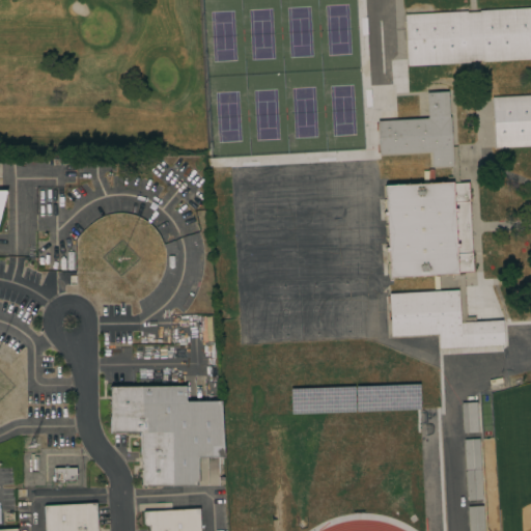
[(467,11),(467,12),(479,12),(479,11),(530,8),(530,59),(482,62),(482,61),(470,62),(408,66),(408,60),(407,60),(404,22),(406,22),(404,15),(467,11)]
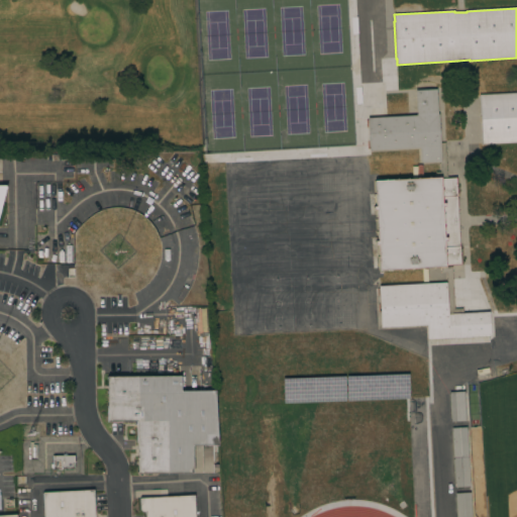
[(368,118),(416,115),(415,91),(436,90),(437,114),(438,114),(440,142),(444,142),(446,176),(435,177),(434,173),(440,172),(439,163),(420,164),(419,147),(370,150),(368,118)]
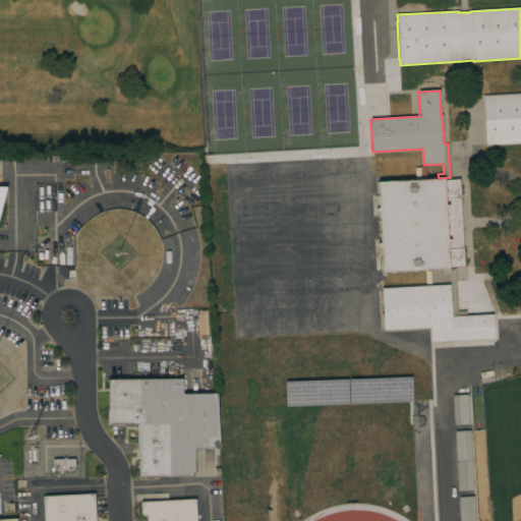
[(520,143),(485,147),(482,96),(520,93),(520,143)]
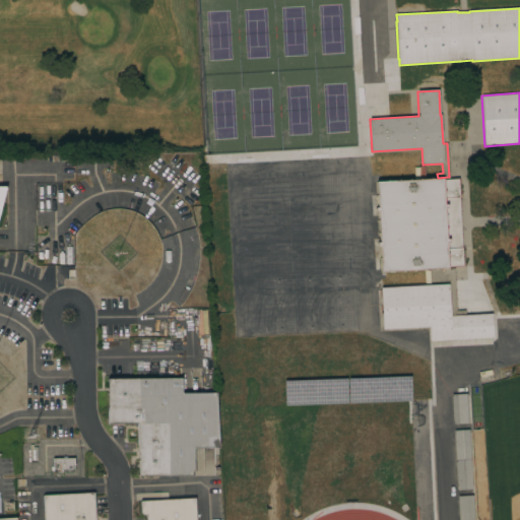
[(443,179),(443,180),(458,179),(463,266),(448,267),(448,269),(454,269),(457,311),(465,310),(465,315),(492,314),(493,338),(430,341),(430,327),(383,329),(381,288),(450,284),(449,274),(444,274),(444,269),(381,272),(379,247),(377,247),(377,243),(380,243),(378,211),(376,212),(375,208),(378,208),(376,182),(443,179)]
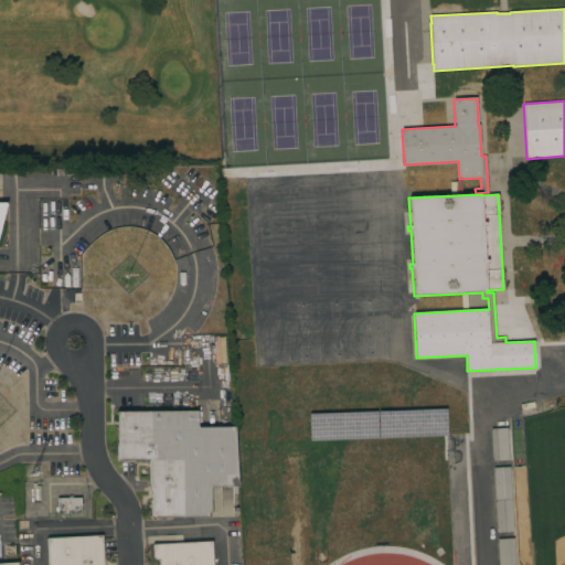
[(238,487),(231,487),(232,523),(226,523),(225,487),(210,488),(211,518),(150,518),(149,461),(117,461),(117,413),(198,412),(198,428),(221,427),(221,420),(232,420),(232,427),(235,427),(238,487)]
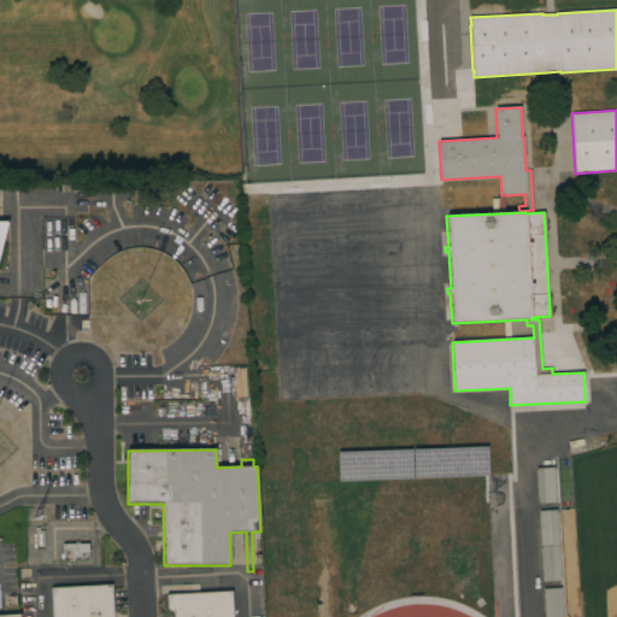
[(536,469),(554,468),(556,503),(538,504),(536,469)]
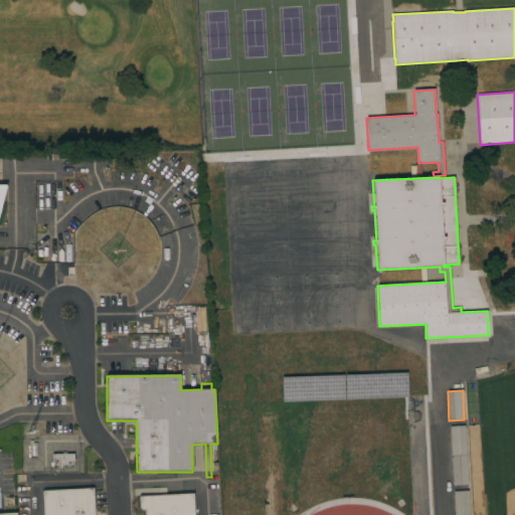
[(465,425),(468,485),(453,486),(450,426),(465,425)]
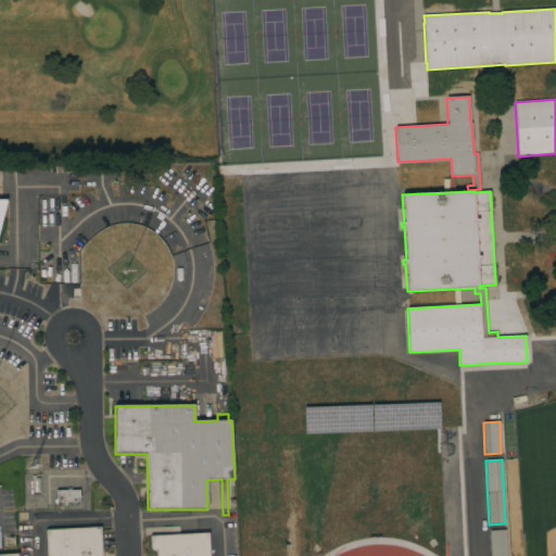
[(59,491),(58,506),(83,506),(83,491),(59,491)]
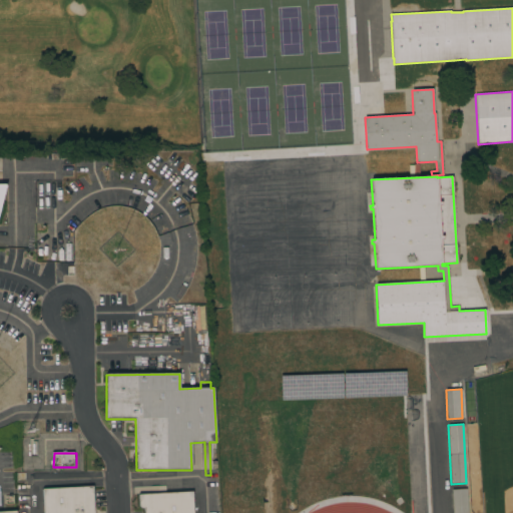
[(43,512),(42,489),(92,486),(93,512),(43,512)]
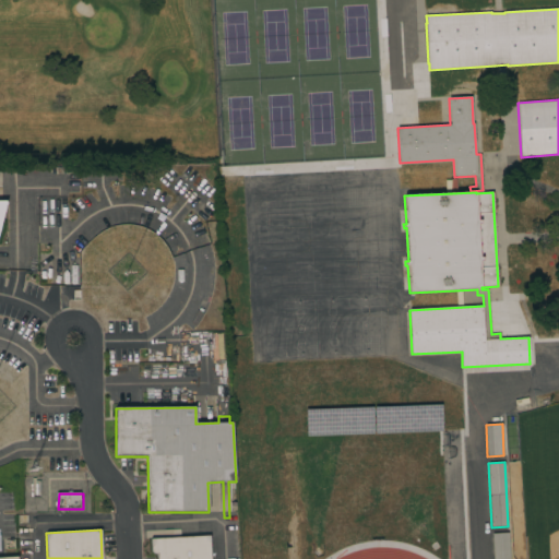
[(508,533),(509,558),(494,558),(492,534),(508,533)]
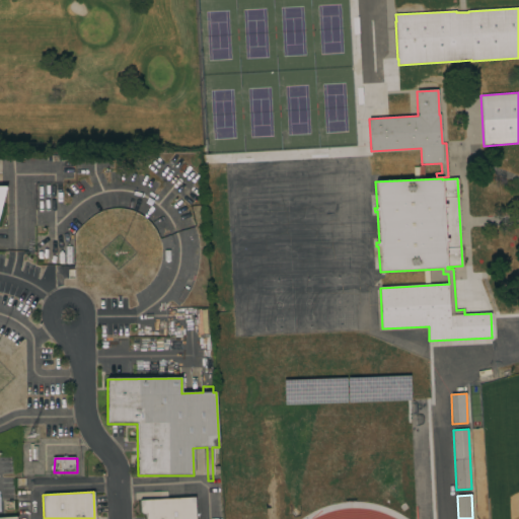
[(196,518),(146,518),(146,514),(143,514),(141,513),(141,512),(140,501),(195,498),(196,518)]
